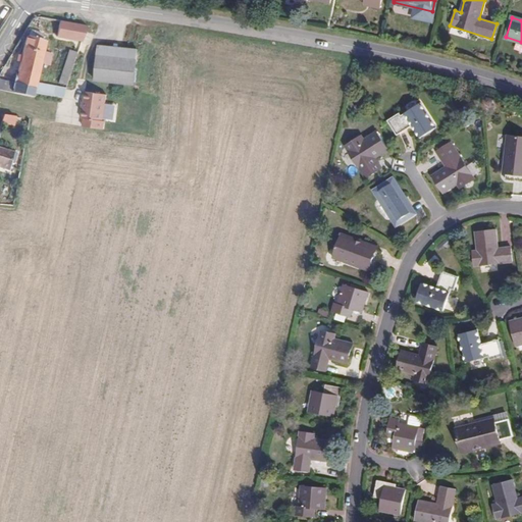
[(86,40),(91,25),(64,21),(62,37),(86,40)]
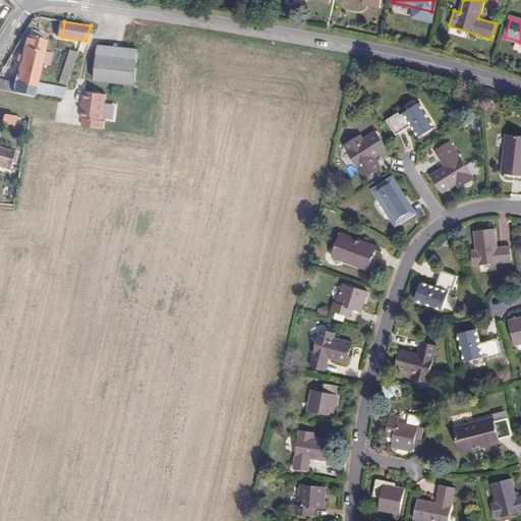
[(44,40),(45,32),(35,31),(33,39),(44,40)]
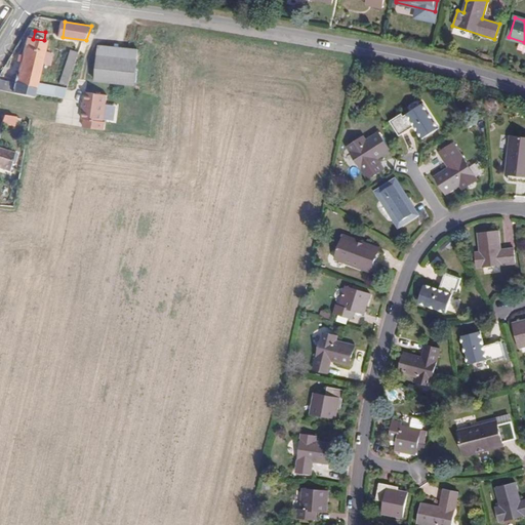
[(22,79),(17,97),(37,99),(38,95),(66,98),(70,86),(41,83),(45,64),(53,65),(55,53),(47,52),(49,41),(44,40),(33,39),(30,38),(22,79)]
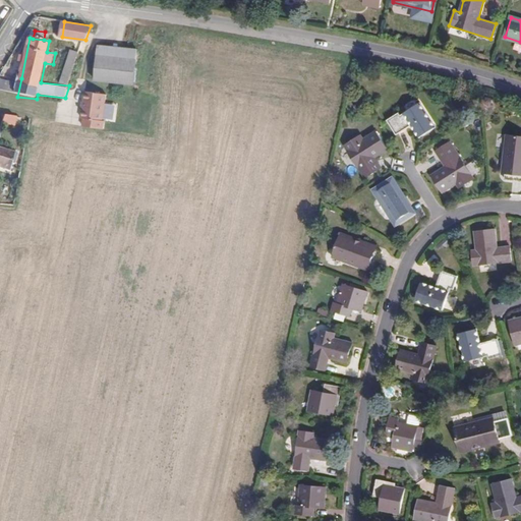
[(138,84),(143,48),(105,45),(103,55),(99,80),(138,84)]
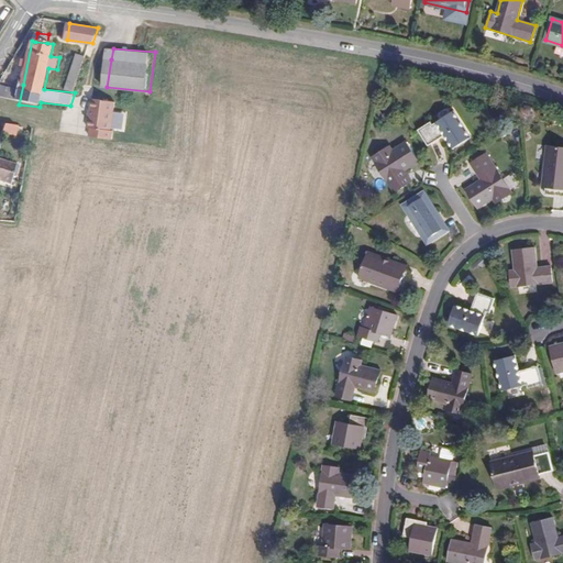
[(85,67),(78,64),(69,88),(76,90),(85,67)]
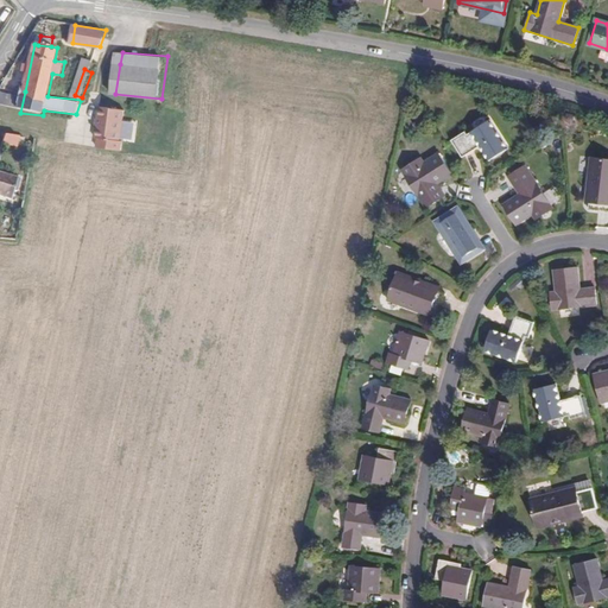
[(0,109),(20,113),(25,92),(2,90),(0,94),(0,109)]
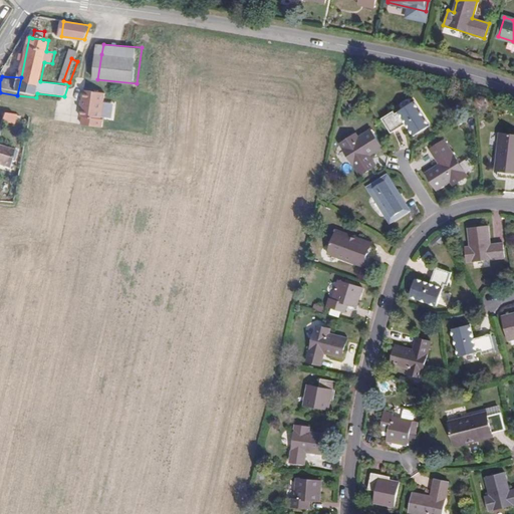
[(107,120),(110,94),(89,92),(86,118),(88,118),(87,126),(104,129),(105,120),(107,120)]
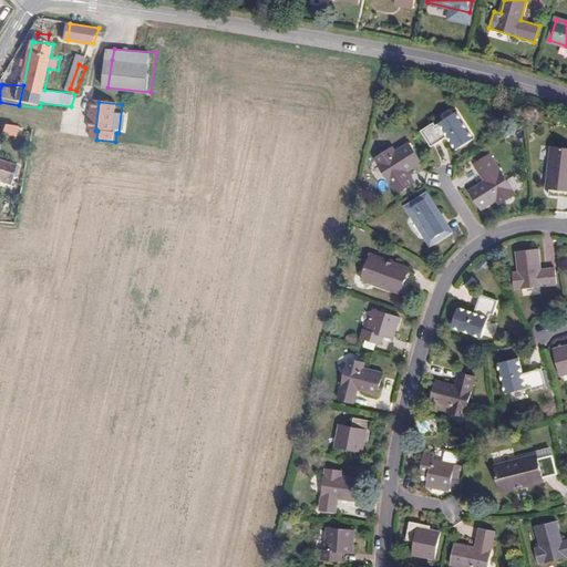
[(432,122),(420,130),(430,146),(447,135),(455,148),(473,137),(456,112),(434,125),(432,122)]
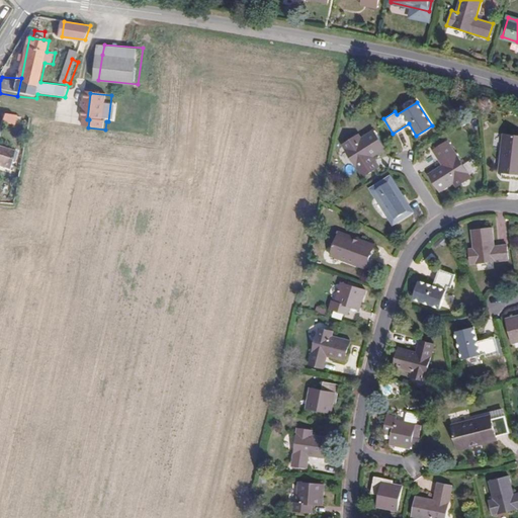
[(15,123),(16,115),(4,113),(3,121),(15,123)]
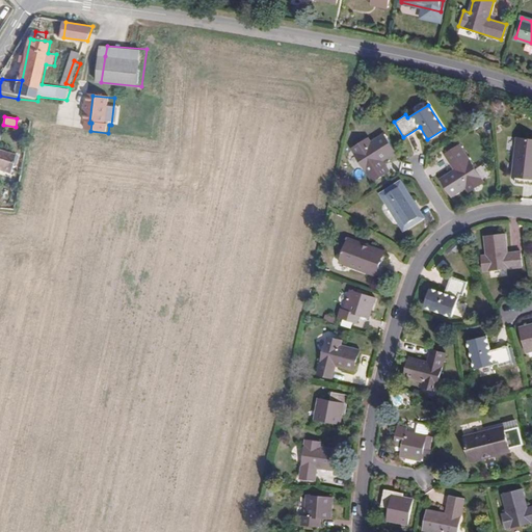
[(364,139),(350,148),(372,181),(384,173),(377,161),(394,151),(382,133),(367,143),(364,139)]
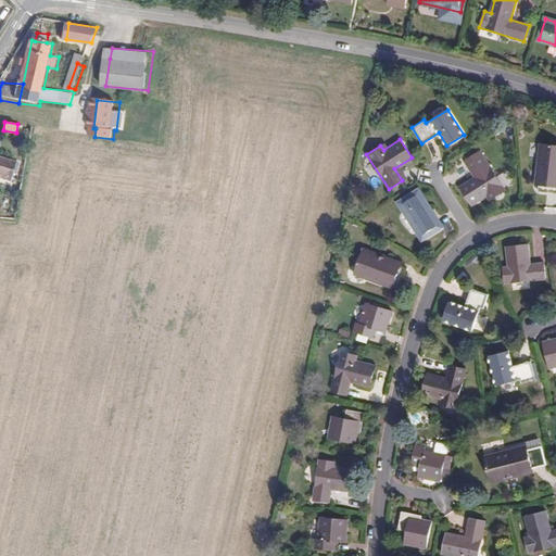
[(555,193),(555,144),(539,143),(534,185),(538,186),(536,192),(555,193)]
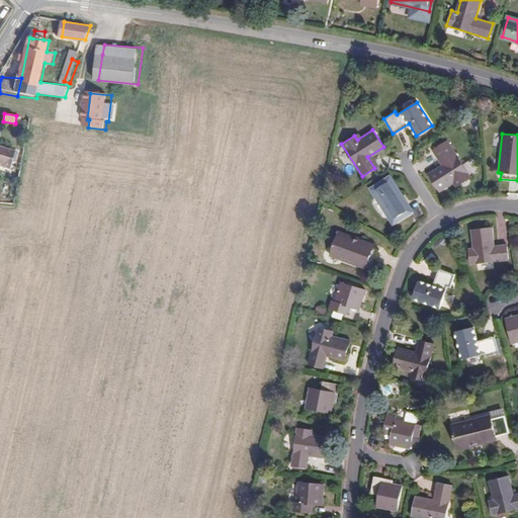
[(446,141),(434,149),(443,163),(428,173),(438,190),(454,181),(457,185),(469,177),(446,141)]
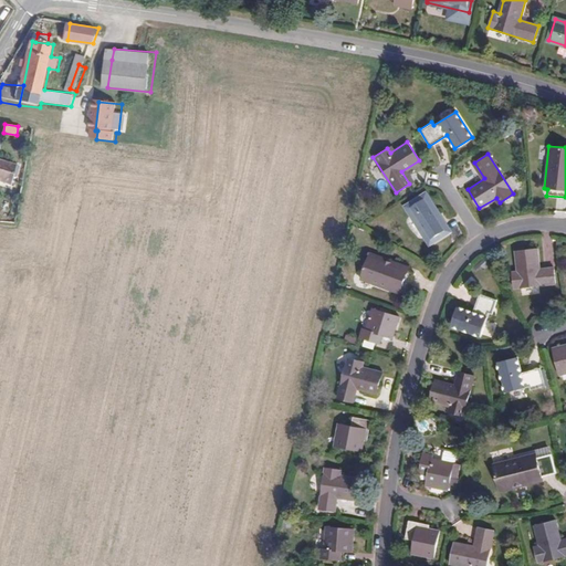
[(16,177),(19,166),(0,161),(0,181),(14,185),(16,177)]
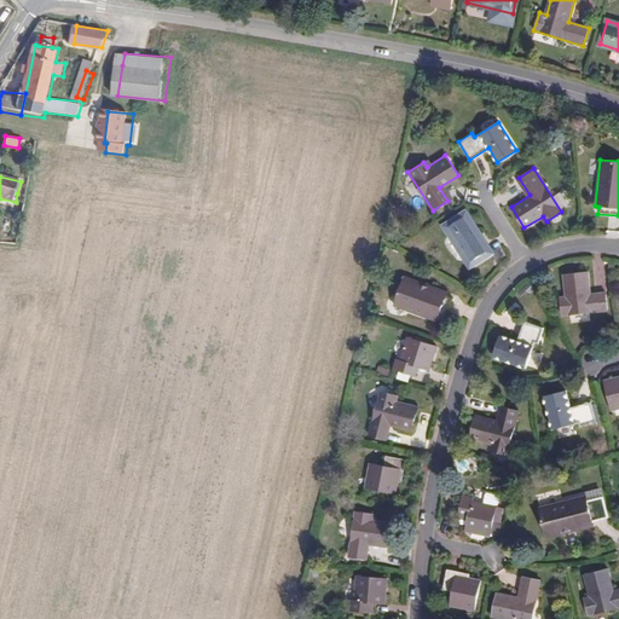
[(489,253),(463,213),(444,226),(468,266),(489,253)]
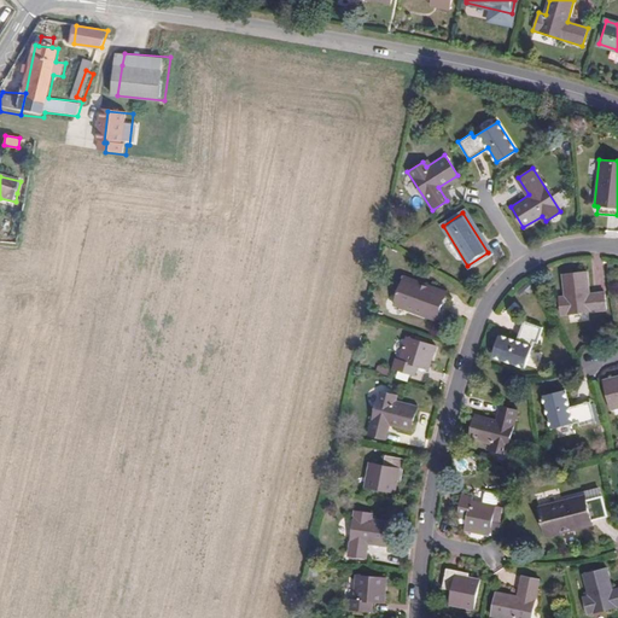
[(565,295),(559,296),(561,313),(607,307),(605,290),(590,291),(588,269),(563,272),(565,295)]
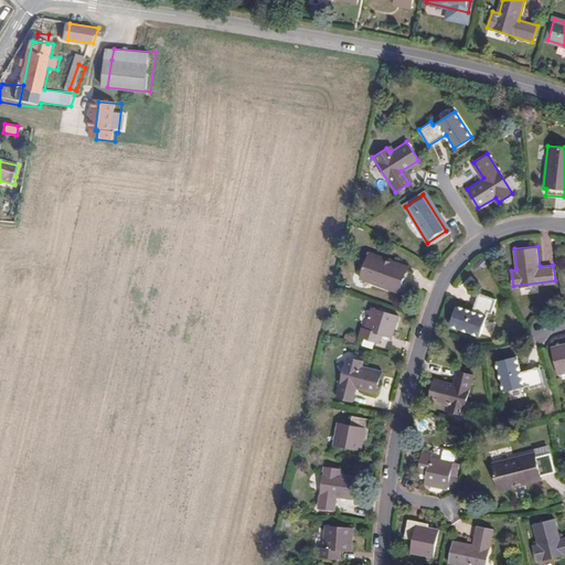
[(412,270),(406,269),(381,260),(382,256),(369,252),(360,278),(398,291),(400,289),(405,291),(412,270)]
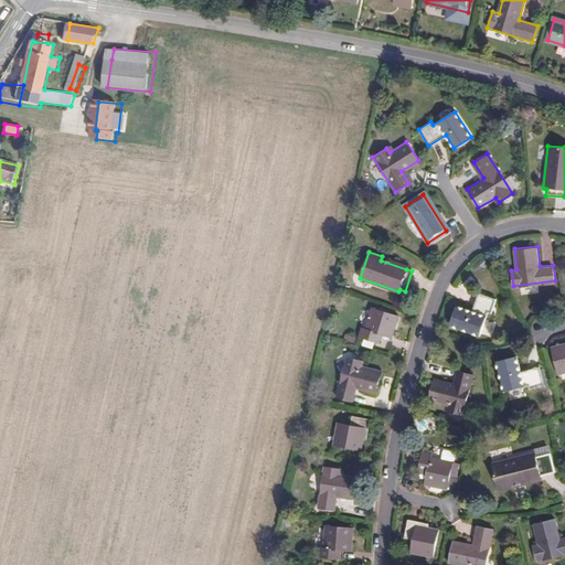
[(381,260),(406,269),(407,265),(382,256),(381,260)]
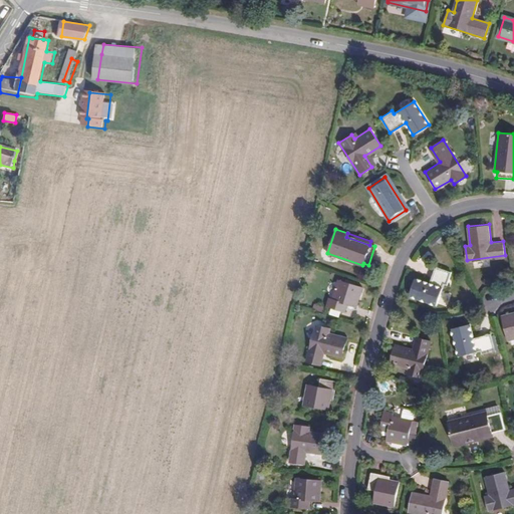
[(429,282),(415,277),(409,294),(436,303),(443,282),(448,283),(452,271),(435,265),(429,282)]
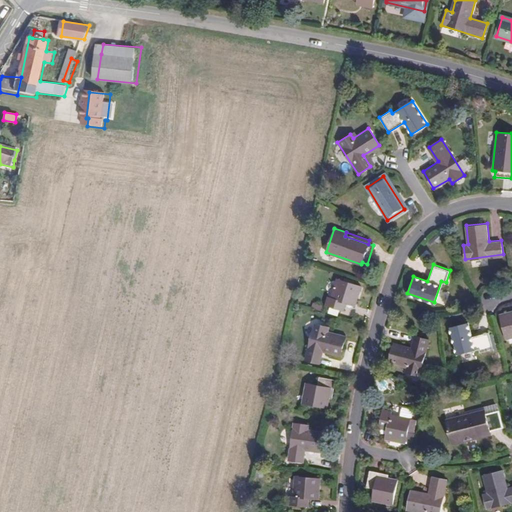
[(360,286),(336,278),(330,298),(327,297),(325,304),(339,309),(341,302),(354,306),(360,286)]
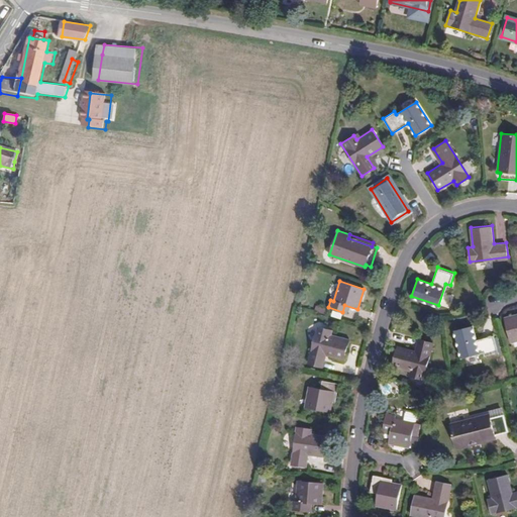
[(516,313),(505,316),(510,341),(516,339),(516,313)]
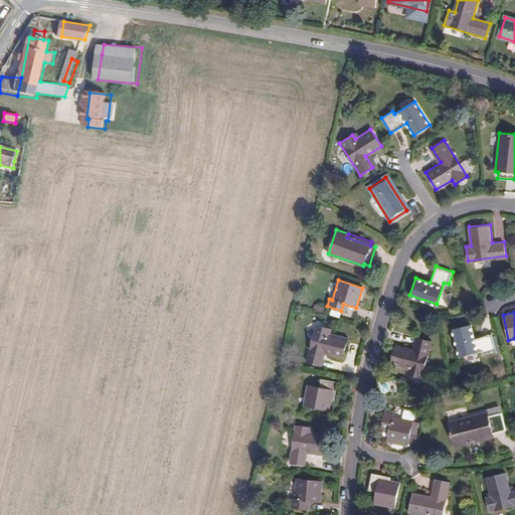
[(474,324),(454,328),(459,353),(480,349),(481,352),(496,349),(492,331),(476,334),(474,324)]
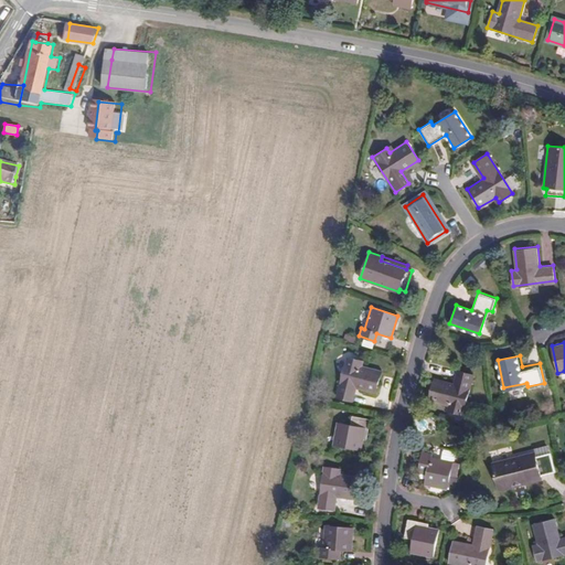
[(362,360),(347,356),(336,396),(351,401),(355,387),(375,393),(382,371),(361,365),(362,360)]
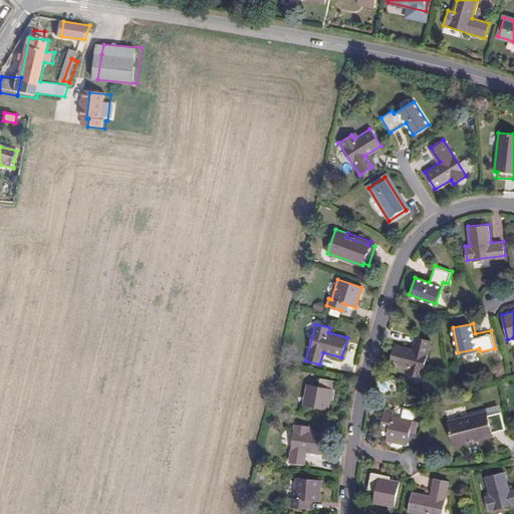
[(414,347),(397,342),(391,362),(409,368),(408,372),(422,377),(433,340),(418,336),(414,347)]
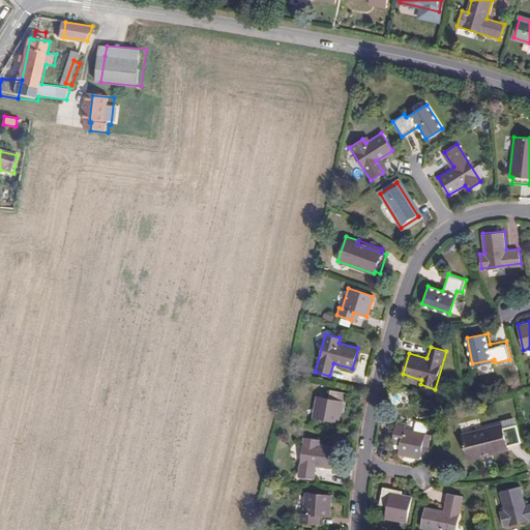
[(328,396),(316,394),(312,415),(339,420),(341,410),(343,411),(347,392),(330,389),(328,396)]
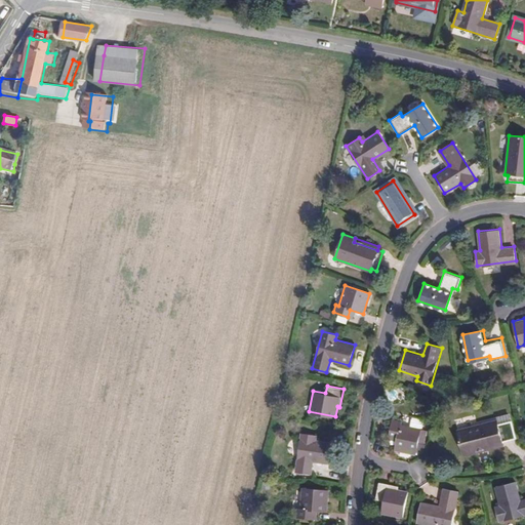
[(401,420),(392,418),(389,433),(398,435),(395,448),(415,452),(420,428),(400,423),(401,420)]
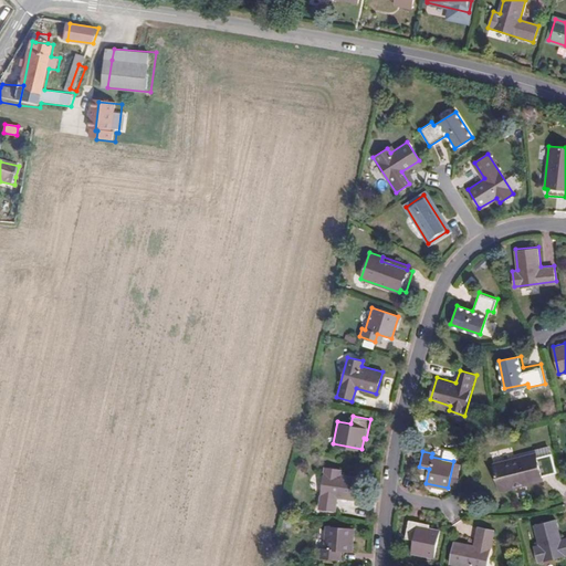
[(498,489),(512,485),(511,482),(542,475),(541,473),(555,471),(551,451),(536,454),(535,451),(492,461),(498,489)]
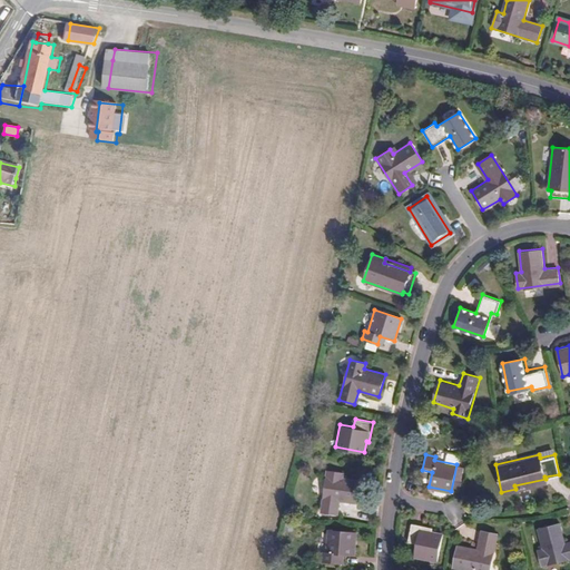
[(342,472),(325,470),(318,511),(335,513),(337,500),(359,503),(362,481),(341,478),(342,472)]
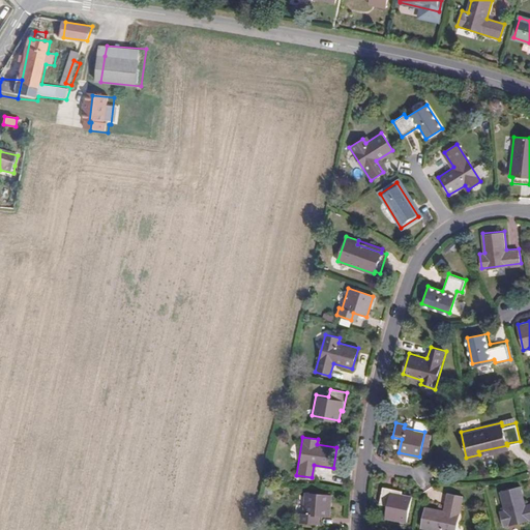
[(478,451),(479,454),(508,448),(507,445),(478,451)]
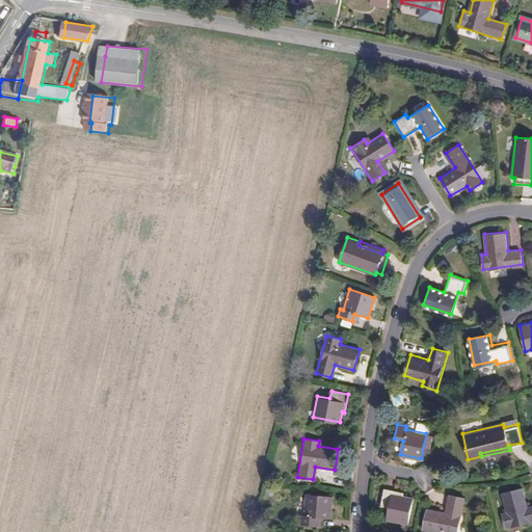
[(524,487),(503,491),(507,511),(502,512),(505,529),(531,523),(531,505),(528,506),(524,487)]
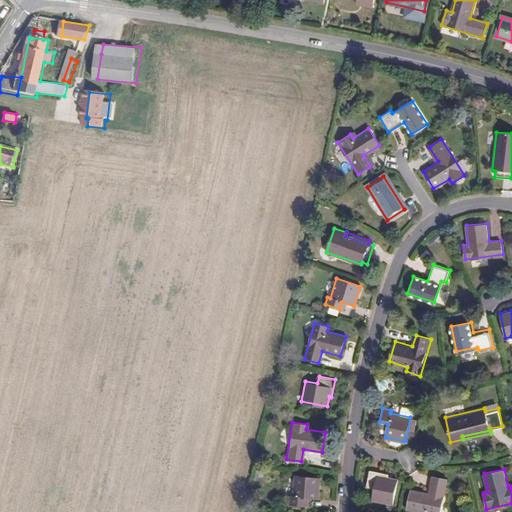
[(388,475),(370,471),(367,488),(375,489),(373,501),(393,505),(398,481),(387,479),(388,475)]
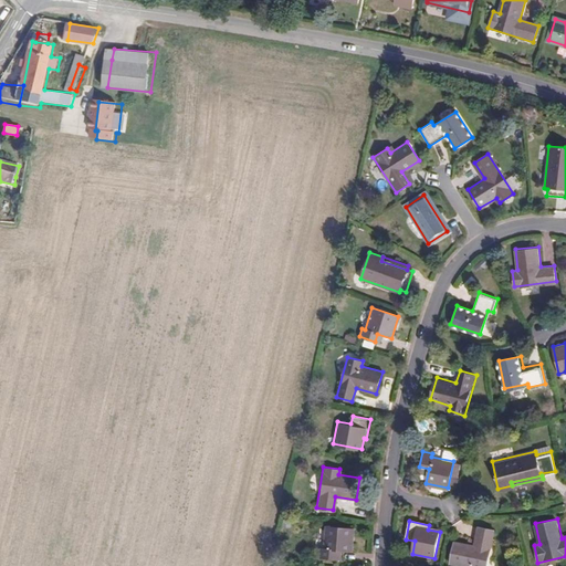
[(353,528),(325,526),(323,547),(318,548),(318,557),(334,558),(335,549),(350,551),(353,528)]
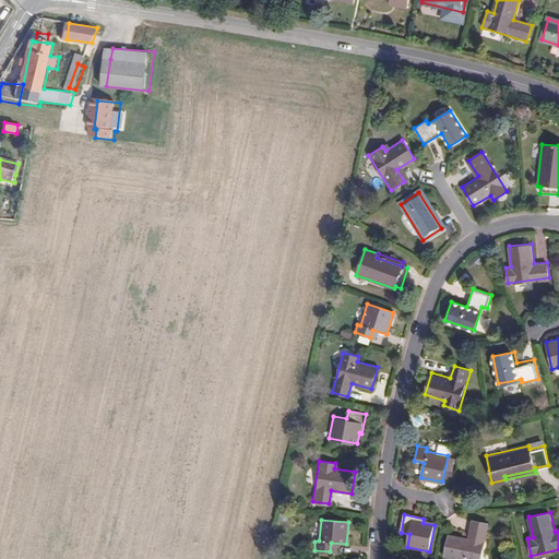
[(470,538),(449,534),(444,556),(458,558),(480,558),(489,523),(474,520),(470,538)]
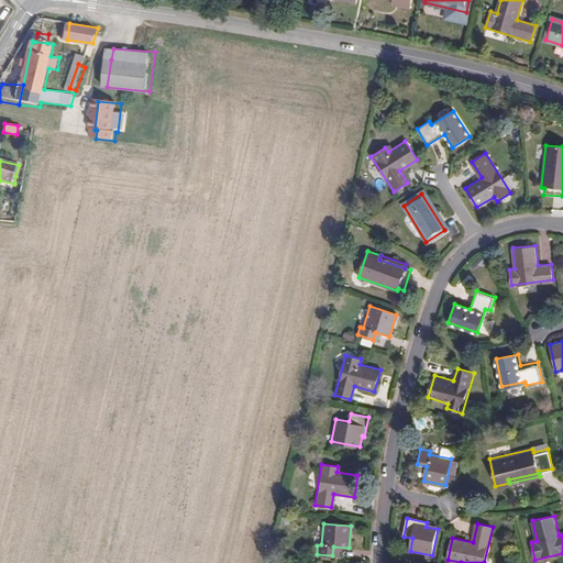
All buildings are outlined.
